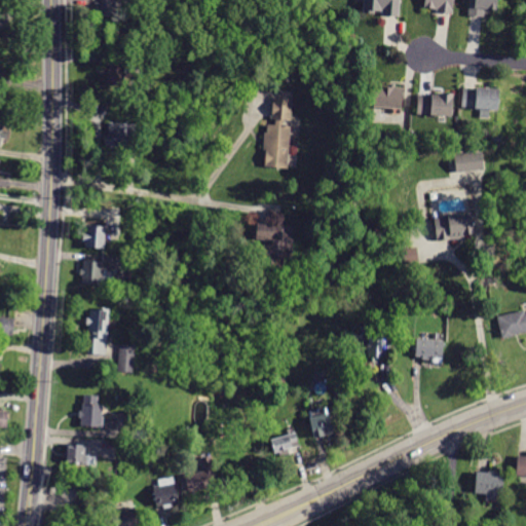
[(102,0),(121,0),(120,19),(101,16),(102,0)]
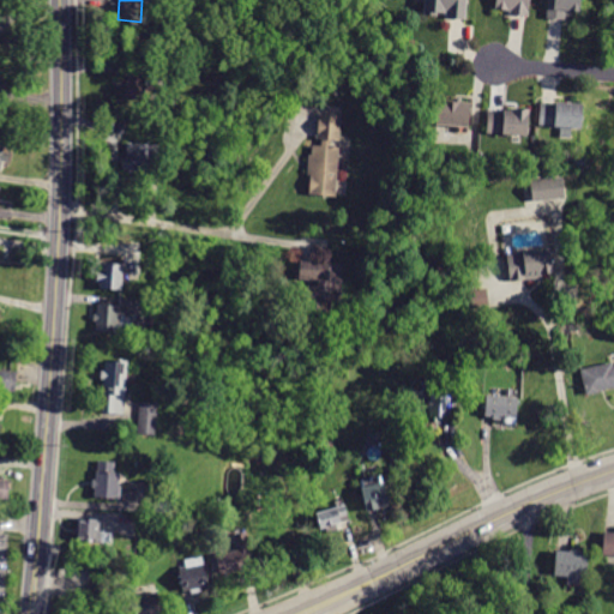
[(425,16),(425,0),(467,0),(467,18),(425,16)]
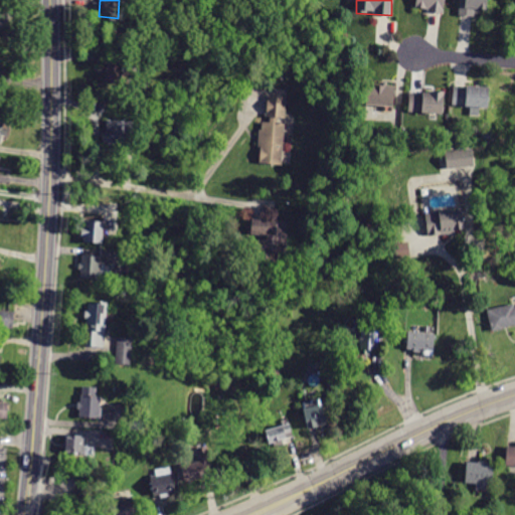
[(427,12),(428,10),(415,8),(416,0),(444,0),(443,14),(427,12)]
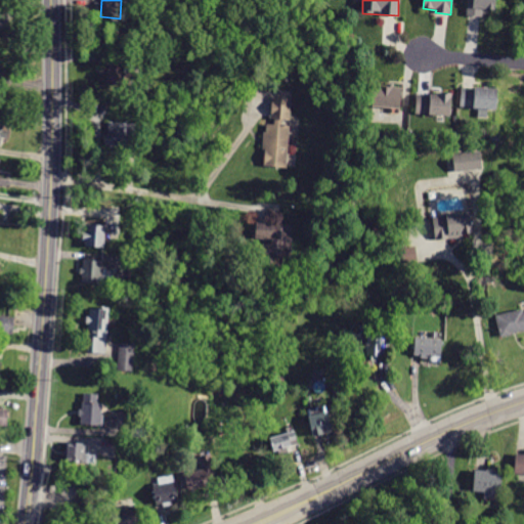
[(466,0),(493,0),(493,10),(486,10),(486,13),(481,13),(481,18),(478,18),(478,16),(473,16),(465,15),(466,0)]
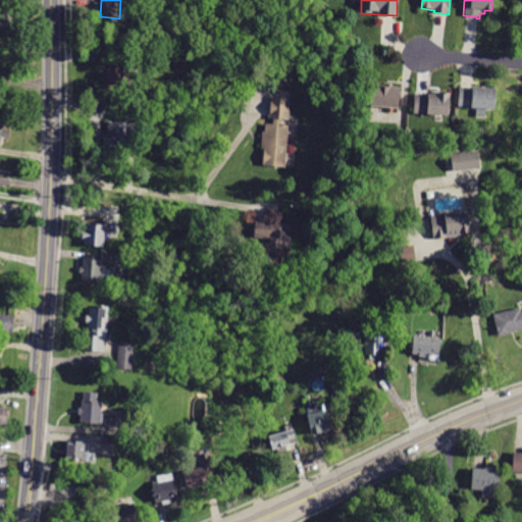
[(122,85),(106,84),(108,63),(123,64),(123,72),(125,72),(125,76),(123,76),(122,85)]
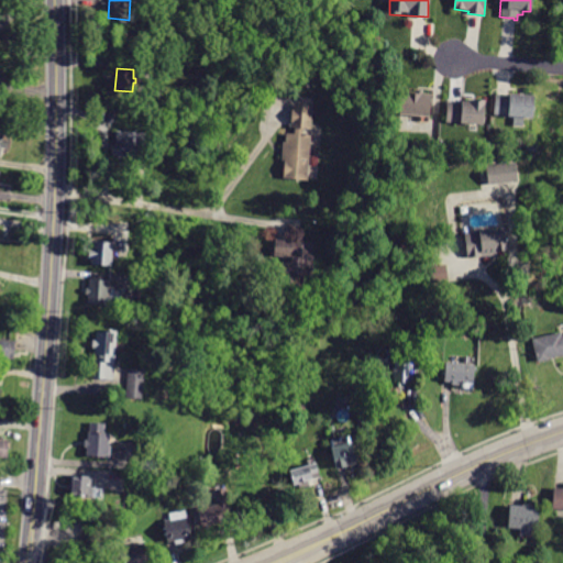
[(367,90),(360,81),(367,74),(376,81),(367,90)]
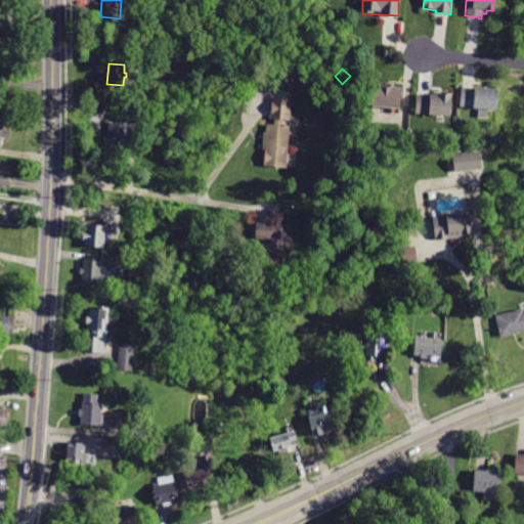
[(373,106),(372,106),(374,86),(388,87),(388,84),(393,84),(393,88),(401,89),(400,110),(373,106)]
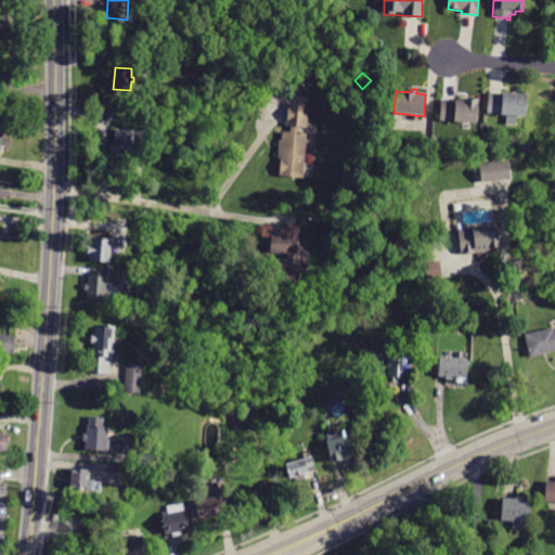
[(502,91),(531,92),(529,115),(488,113),(489,90),(502,91)]
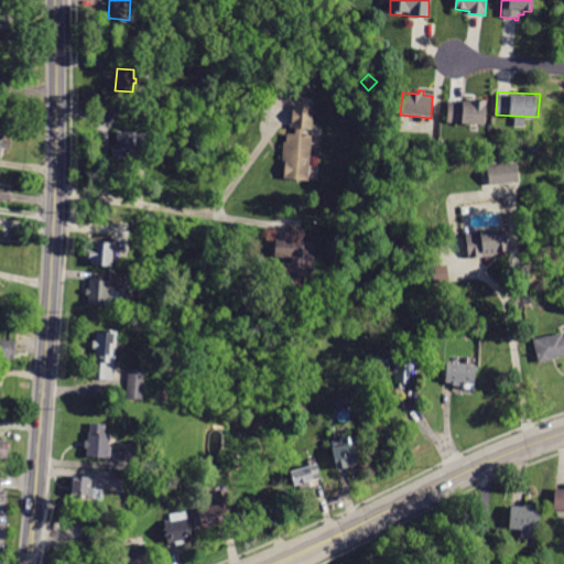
[(198,102),(190,101),(191,94),(199,95),(198,102)]
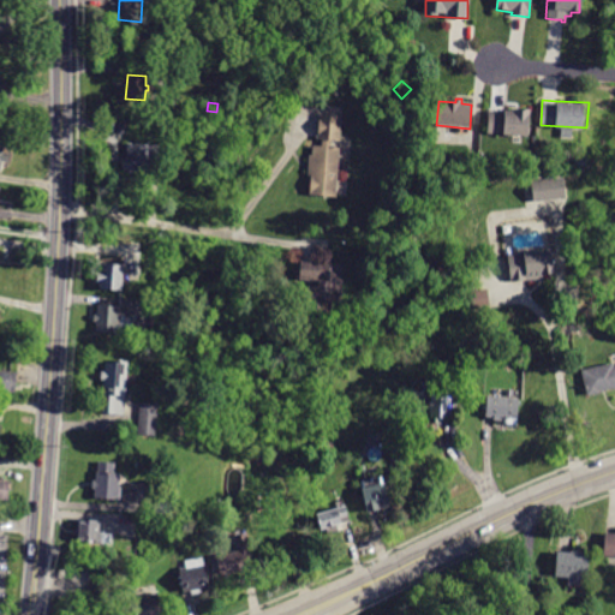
[(524,137),(487,133),(489,112),(505,113),(505,109),(513,111),(523,112),(523,109),(531,111),(527,137),(524,137)]
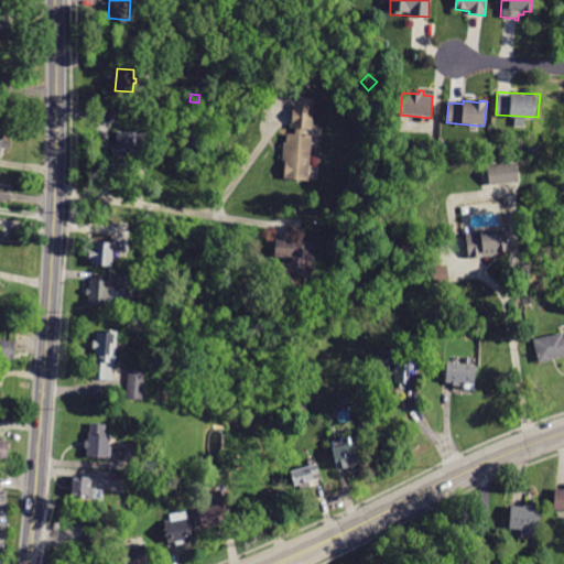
[(312,107),(314,107),(312,130),(304,129),(304,136),(312,136),(308,181),(284,180),(285,161),(282,161),(284,142),(286,142),(286,133),(295,134),(295,128),(293,128),(294,105),(312,107)]
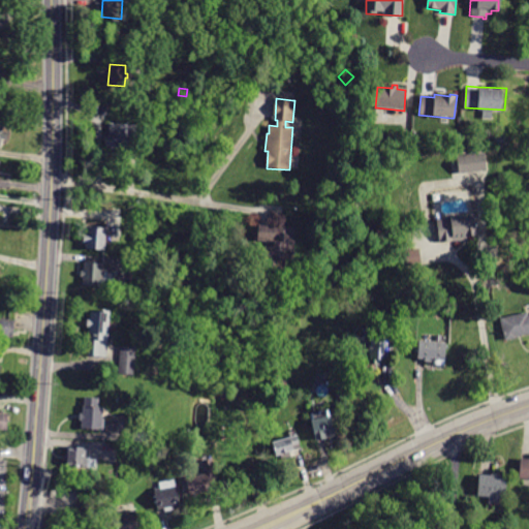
[(0,124),(4,125),(3,131),(8,132),(6,141),(2,139),(1,146),(0,145),(0,124)]
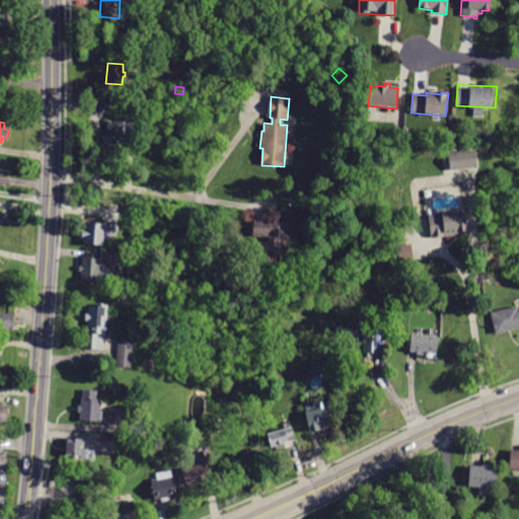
[(118,145),(118,151),(102,150),(103,135),(106,135),(107,122),(138,123),(137,146),(118,145)]
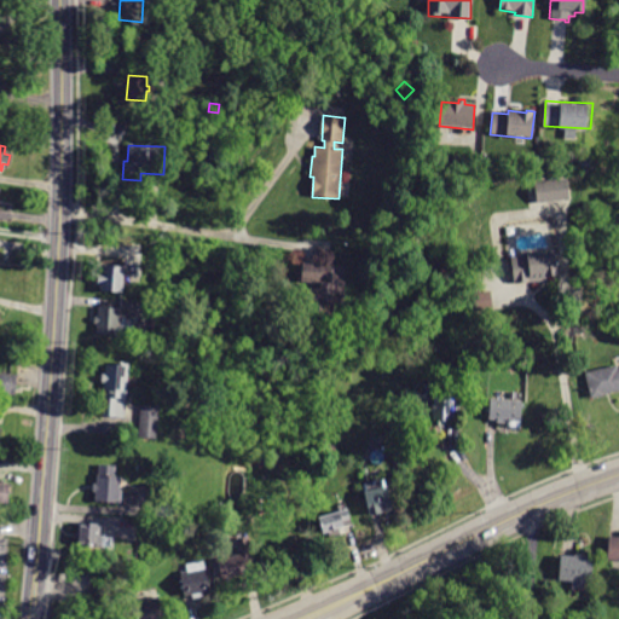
[(590,168),(579,167),(579,158),(591,160),(590,168)]
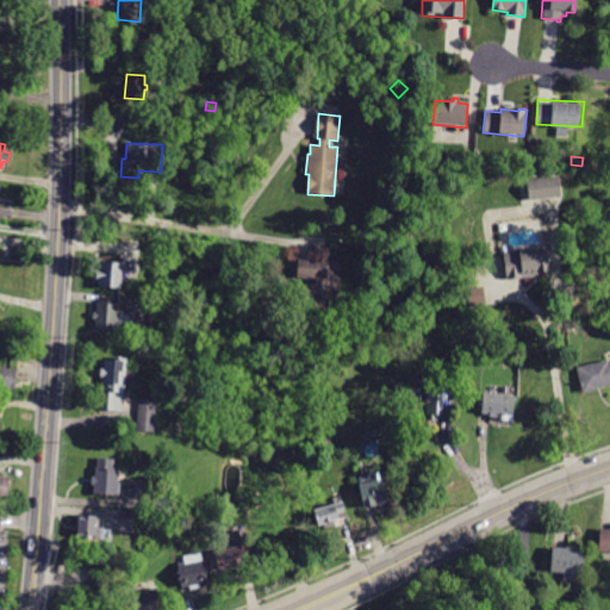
[(526,180),(529,199),(561,194),(559,175),(526,180)]
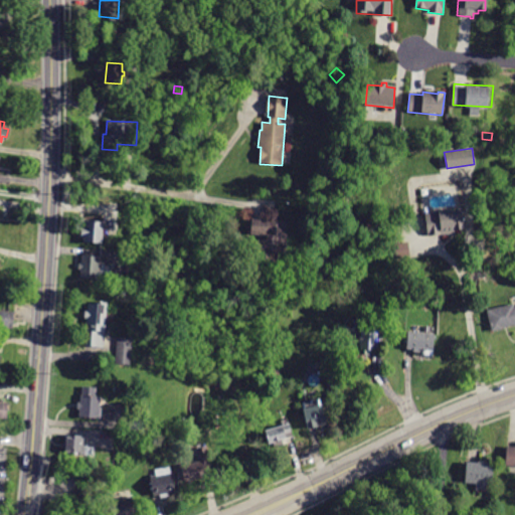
[(441,212),(462,209),(465,229),(455,230),(455,234),(442,235),(442,234),(428,236),(425,213),(441,212)]
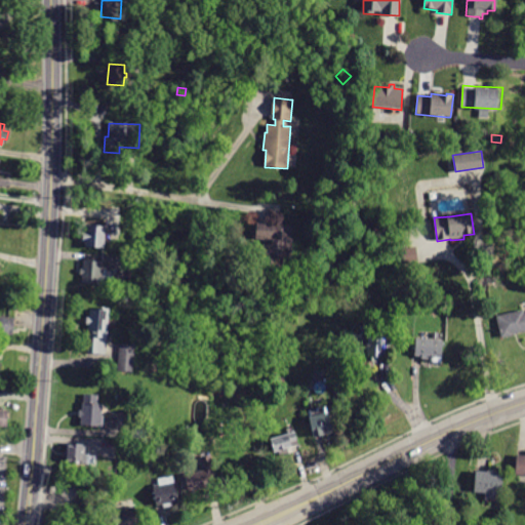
[(277,225),(294,226),(291,257),(263,255),(264,243),(269,244),(270,240),(256,239),(257,223),(277,225)]
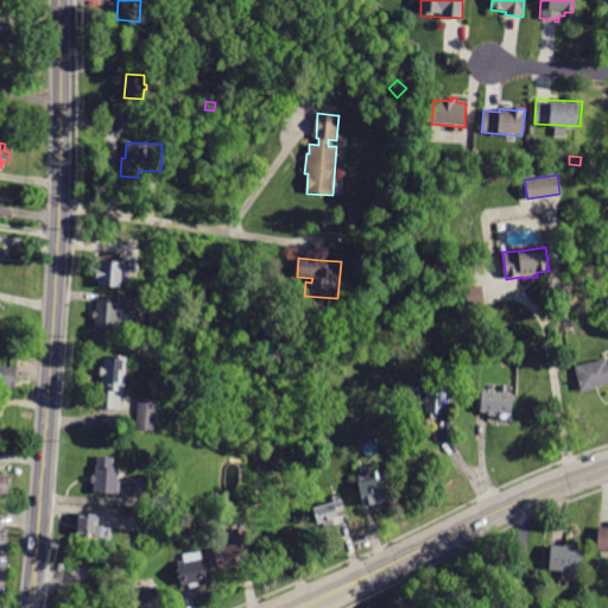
[(120,287),(99,286),(99,280),(96,280),(96,267),(100,267),(100,261),(122,263),(120,287)]
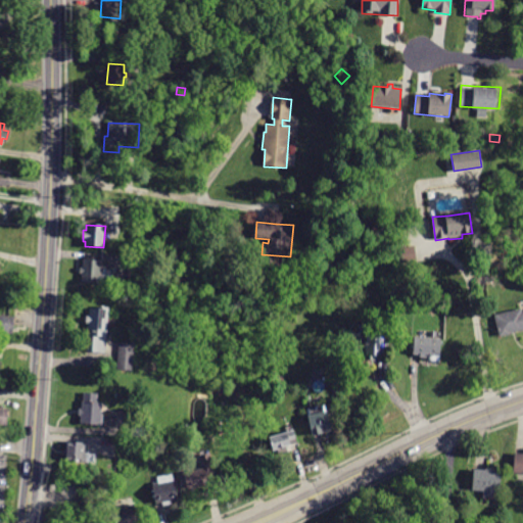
[(398,247),(399,263),(416,262),(415,246),(398,247)]
